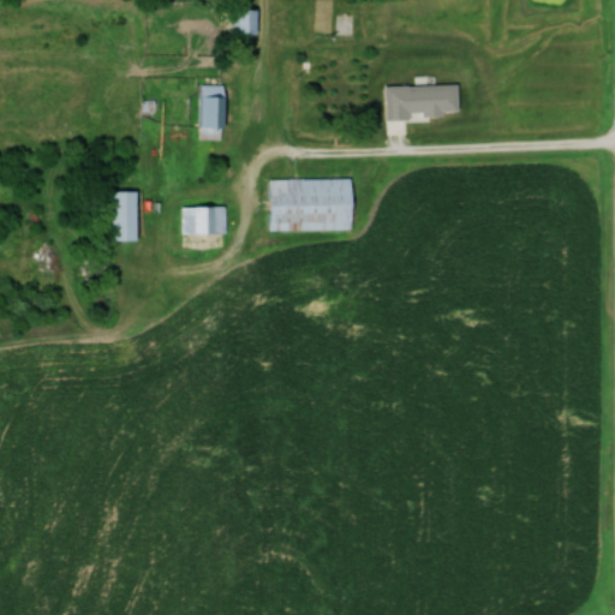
[(237,7),(237,34),(260,34),(260,7),(237,7)]
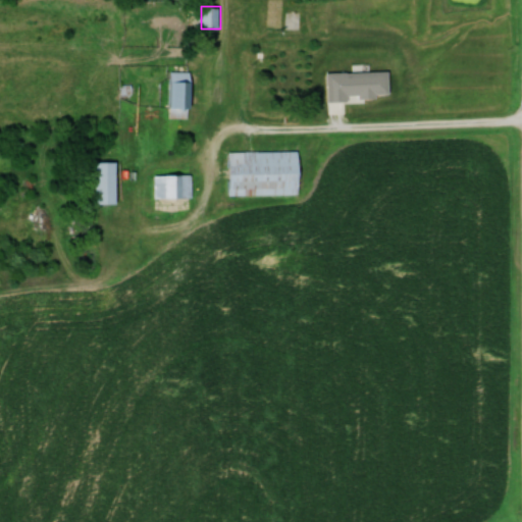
[(328,72),(329,100),(392,98),(390,70),(328,72)]
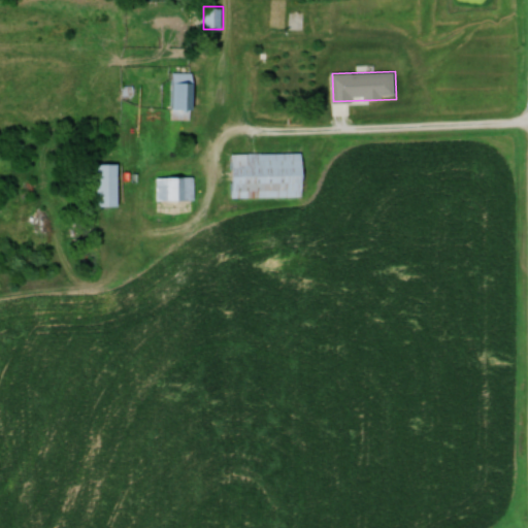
[(174,120),(194,120),(194,72),(174,72),(174,120)]
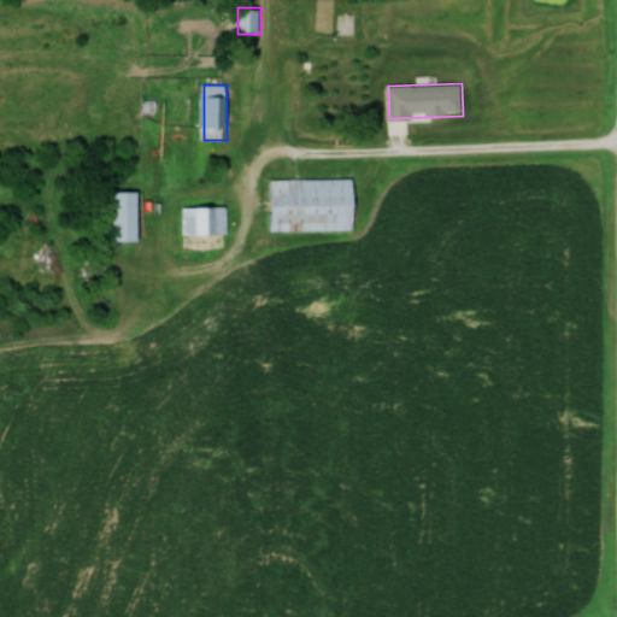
[(354,178),(272,180),(274,231),(356,230),(354,178)]
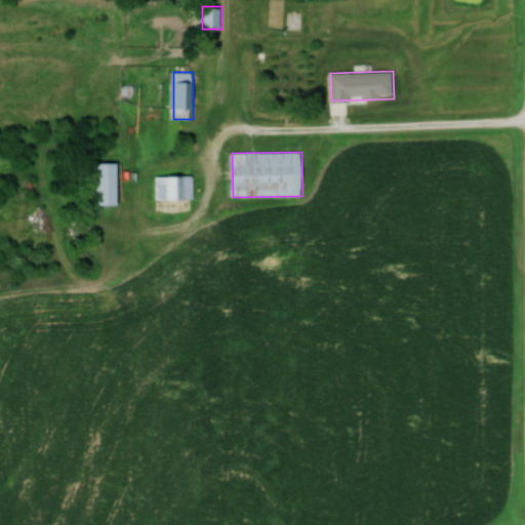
[(97,205),(119,205),(119,162),(97,162),(97,205)]
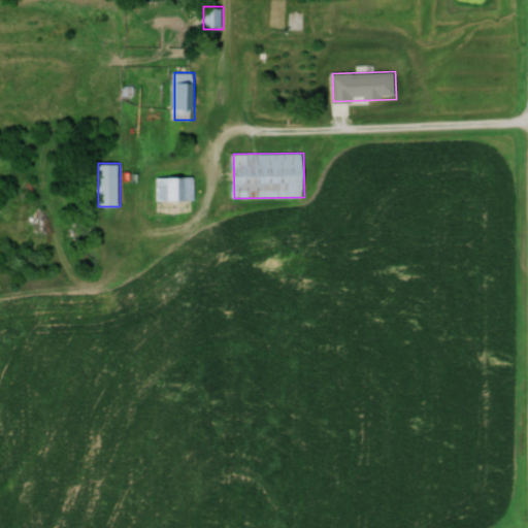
[(158,200),(192,200),(192,176),(158,176),(158,200)]
